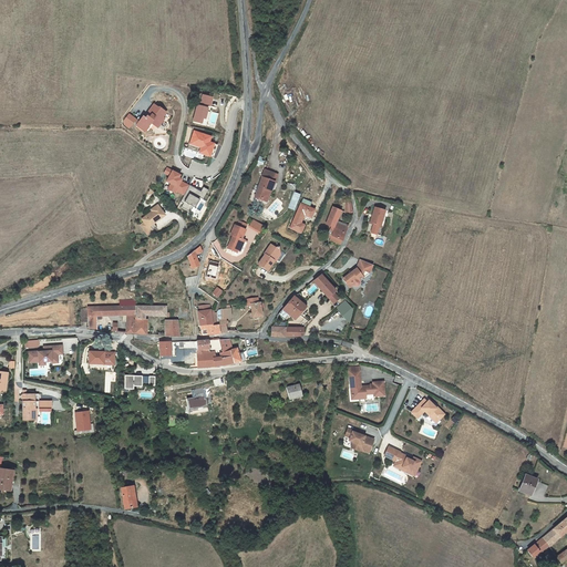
[(151,123),(157,127),(164,119),(163,117),(166,112),(158,106),(158,107),(154,104),(145,115),(147,116),(145,117),(143,116),(138,122),(137,123),(136,125),(145,132),(148,126),(151,123)]
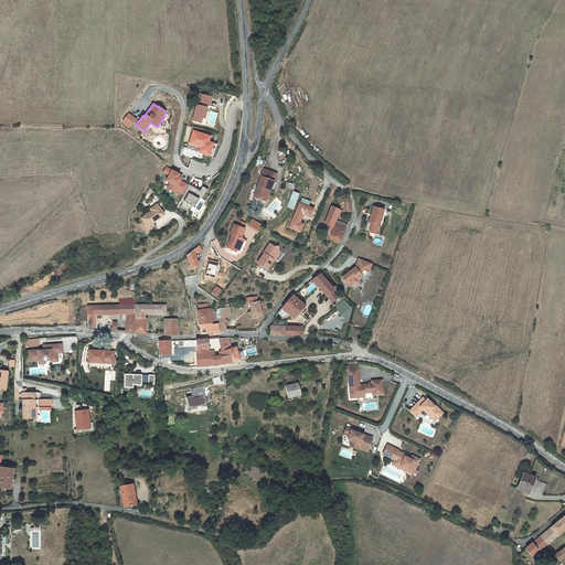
[(204,119),(206,107),(194,105),(192,123),(200,124),(201,118),(204,119)]
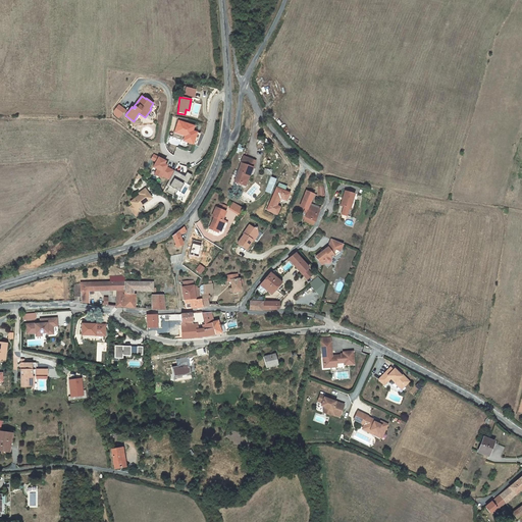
[(123,111),(124,109),(119,105),(114,111),(120,116),(123,111)]
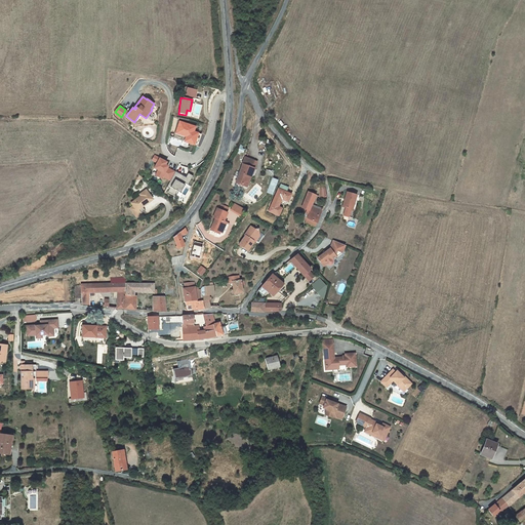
[(194,131),(196,126),(178,120),(174,133),(185,137),(183,142),(193,146),(198,132),(194,131)]
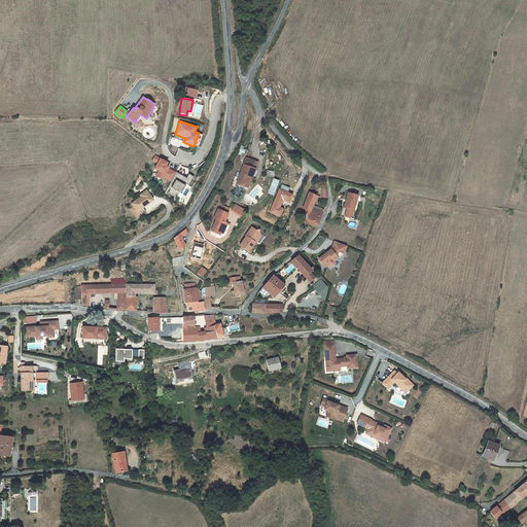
[(165,166),(167,162),(154,155),(151,161),(155,163),(152,169),(156,171),(154,176),(162,180),(163,178),(170,182),(176,171),(165,166)]
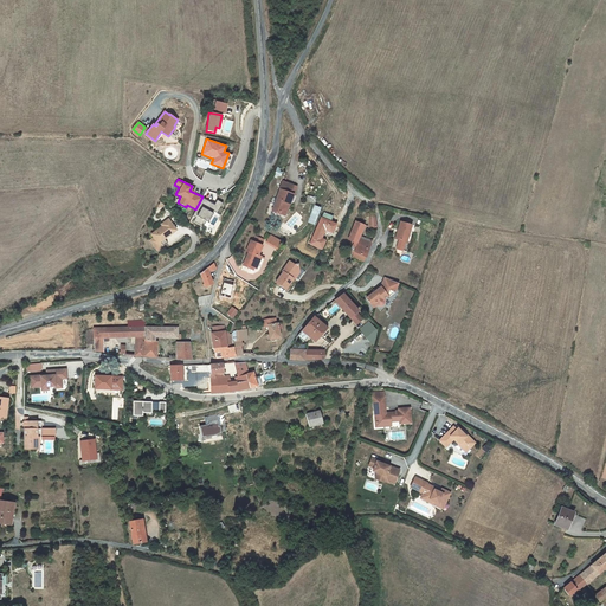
[(283,214),(288,204),(289,204),(294,194),(290,193),(292,185),(283,181),(279,189),(281,189),(274,210),(283,214)]
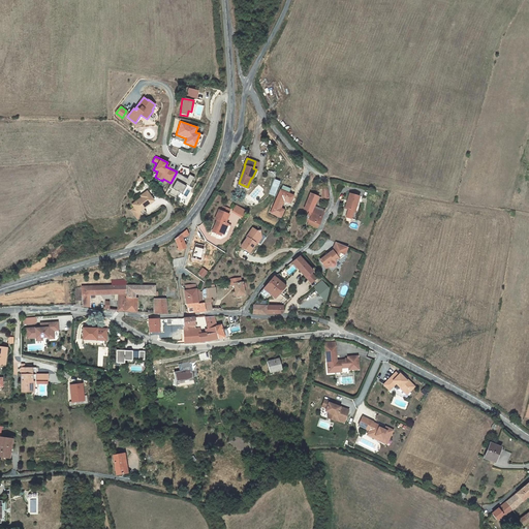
[(188,187),(192,177),(188,175),(186,178),(176,173),(166,192),(175,196),(177,192),(180,194),(184,185),(188,187)]
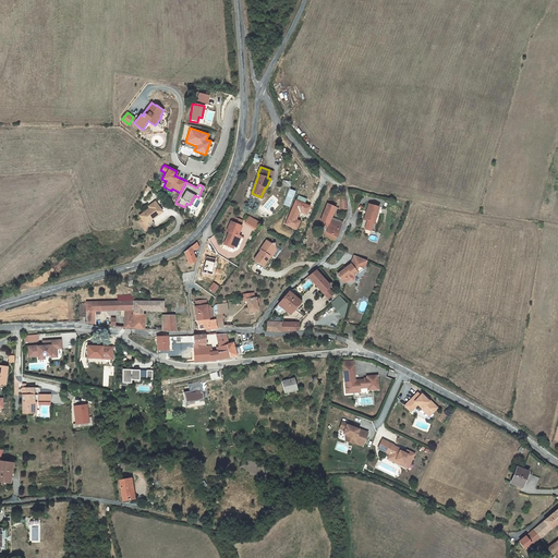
[(282,205),(289,207),(295,191),(289,189),(282,205)]
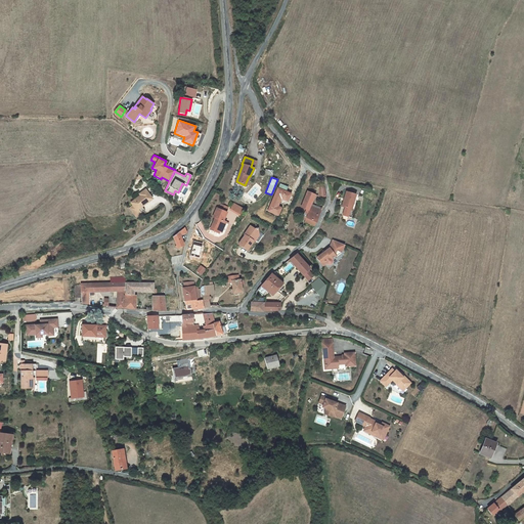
[(130,208),(136,217),(141,213),(138,209),(142,207),(153,199),(145,189),(139,193),(141,195),(131,203),(133,206),(130,208)]
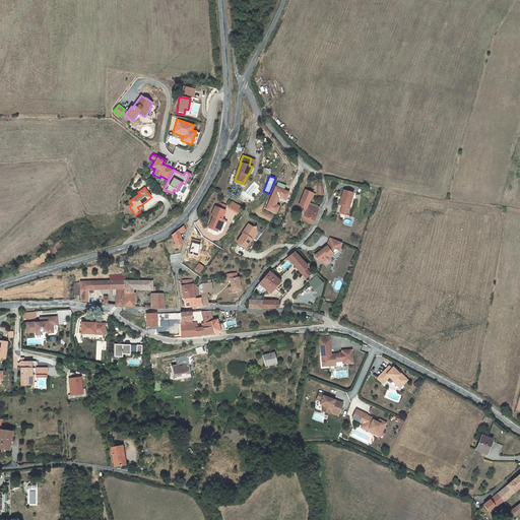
[(319,209),(308,204),(310,201),(313,193),(305,190),(302,200),(300,205),(305,208),(306,208),(306,209),(307,209),(307,210),(305,216),(306,216),(314,220),(319,209)]
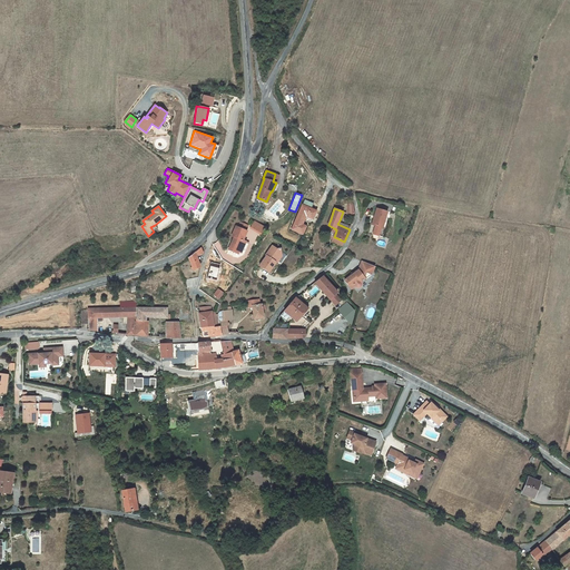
[(387,212),(377,208),(372,225),(381,227),(383,222),(384,222),(387,212)]
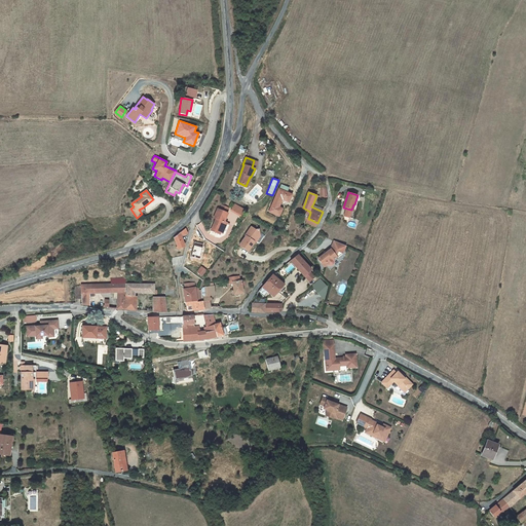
[(230,211),(239,217),(245,210),(234,203),(230,211)]
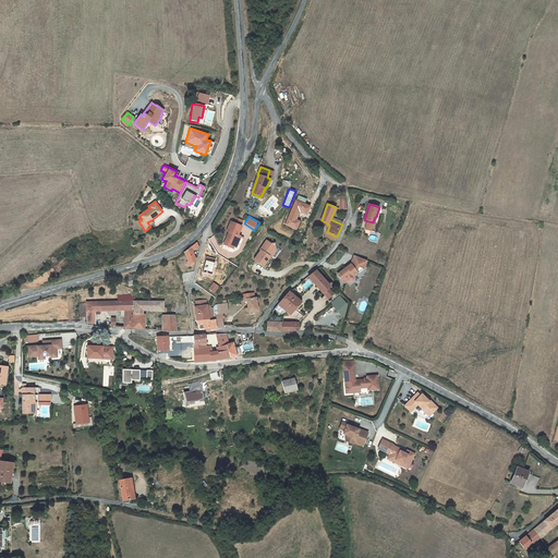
[(223,244),(229,246),(230,244),(234,246),(235,247),(241,237),(238,234),(242,226),(241,226),(243,220),(235,217),(233,222),(231,221),(227,231),(229,232),(228,235),(229,237),(228,239),(227,238),(223,244)]
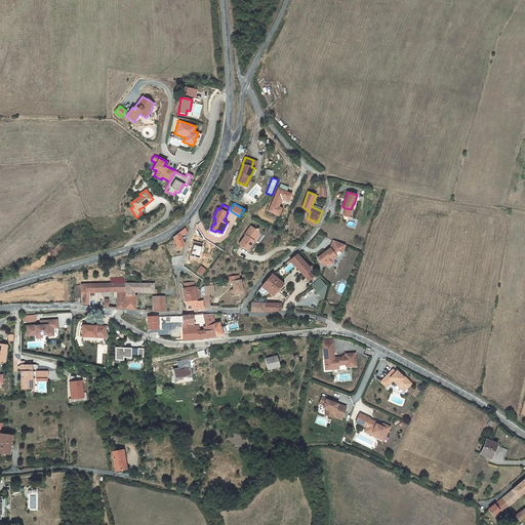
[(255,229),(251,226),(245,235),(239,244),(248,250),(253,242),(253,240),(257,236),(258,236),(259,236),(258,229),(255,229)]
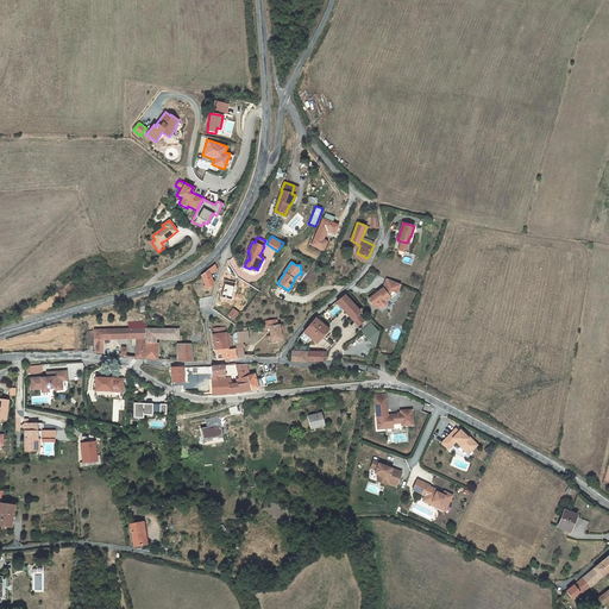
[(209,269),(205,272),(201,275),(206,286),(203,286),(205,288),(206,287),(206,288),(214,284),(209,274),(217,270),(214,264),(209,269)]
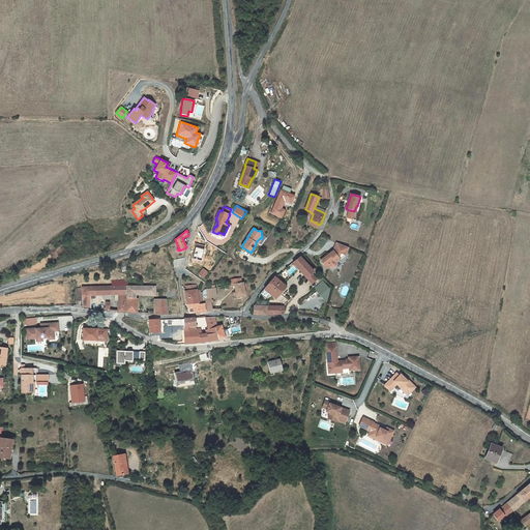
[(335,262),(340,259),(339,258),(340,257),(341,254),(345,256),(349,247),(336,242),(333,251),(321,261),(327,269),(330,266),(332,268),(334,268),(334,267),(335,267),(335,266),(336,264),(335,262)]
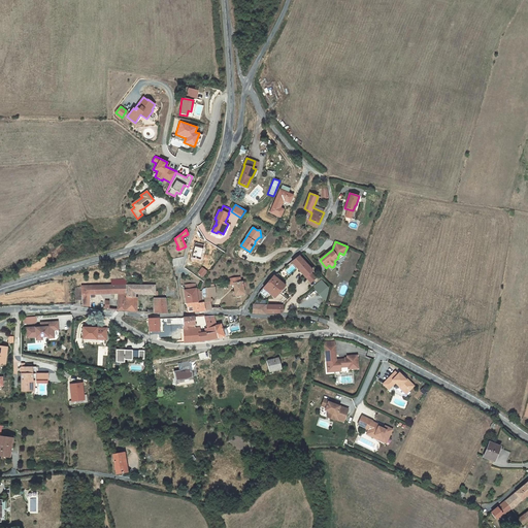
[(312,271),(299,256),(292,261),(305,277),(305,276),(310,272),(312,271)]
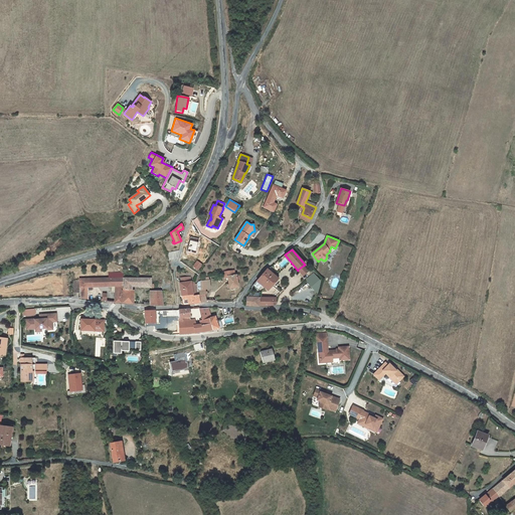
[(168,252),(170,260),(177,259),(176,254),(176,250),(168,252)]
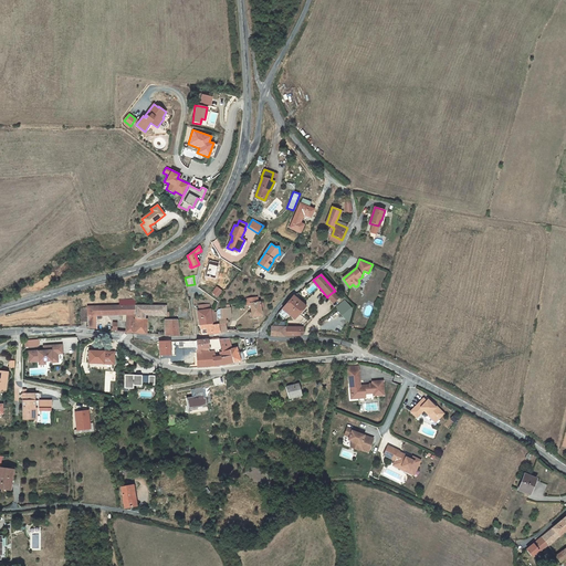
[(333,292),(327,296),(333,303),(338,299),(333,292)]
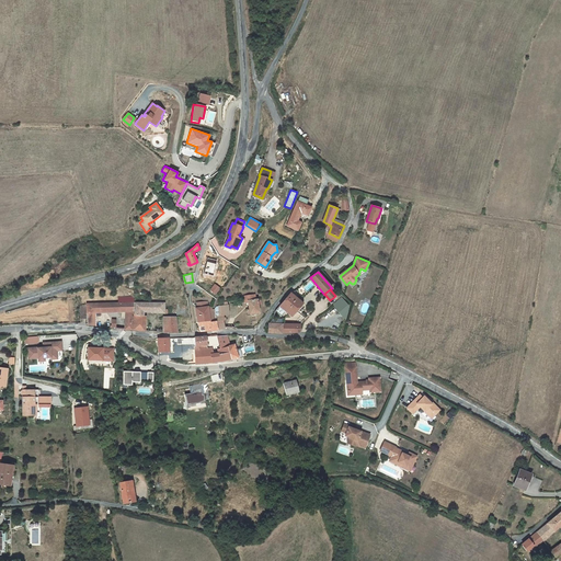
[(279,306),(276,310),(278,312),(282,316),(285,312),(286,311),(288,313),(292,317),(304,304),(293,295),(295,292),(294,290),(290,293),(279,306)]
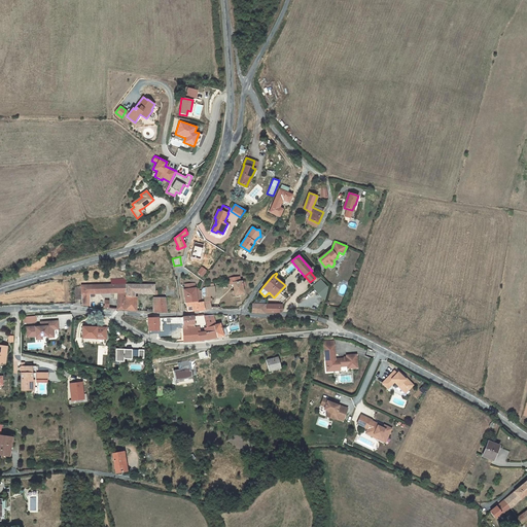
[(242,282),(242,281),(240,281),(239,277),(227,278),(229,284),(233,283),(234,292),(235,294),(243,293),(242,287),(242,286),(244,286),(245,285),(245,281),(242,282)]
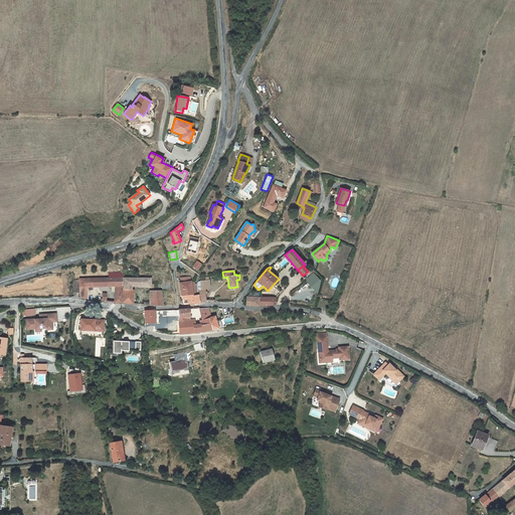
[(305,280),(314,291),(323,284),(313,273),(305,280)]
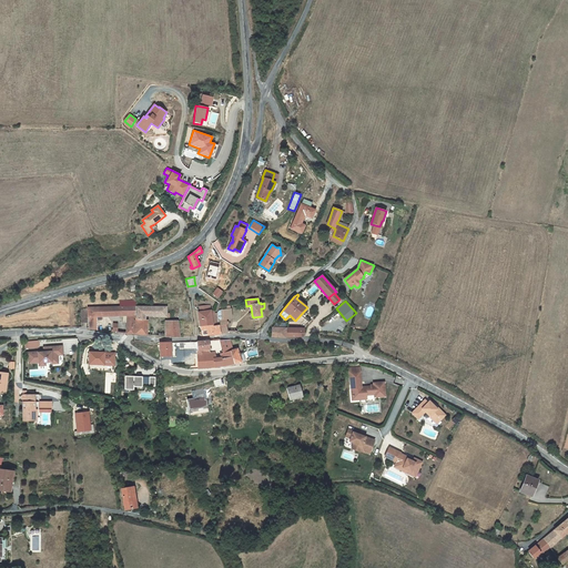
[(221,334),(219,325),(226,324),(227,324),(226,318),(232,317),(231,308),(231,305),(226,305),(226,310),(220,310),(217,313),(214,313),(211,314),(211,311),(198,312),(201,332),(200,332),(201,335),(202,334),(202,335),(221,334)]
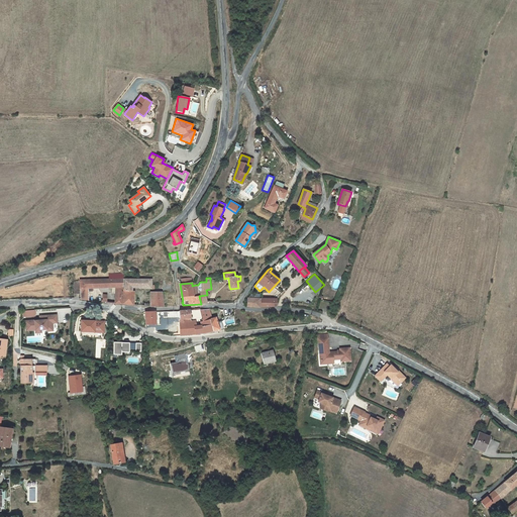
[(109,279),(80,280),(80,281),(81,289),(89,289),(103,288),(116,287),(115,303),(122,304),(122,298),(123,279),(109,279)]
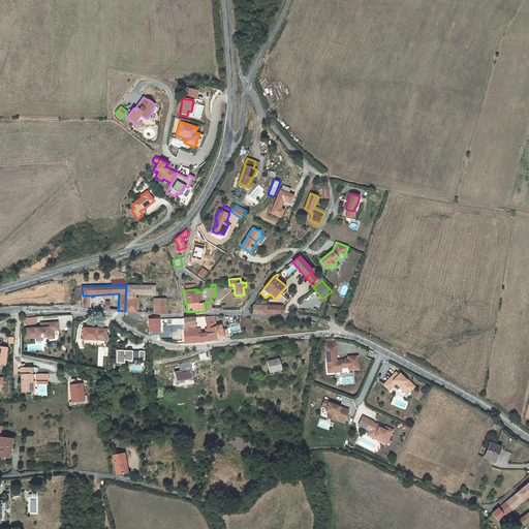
[(135,293),(155,296),(155,291),(155,286),(138,285),(127,285),(126,311),(136,312),(136,308),(134,308),(135,301),(135,293)]
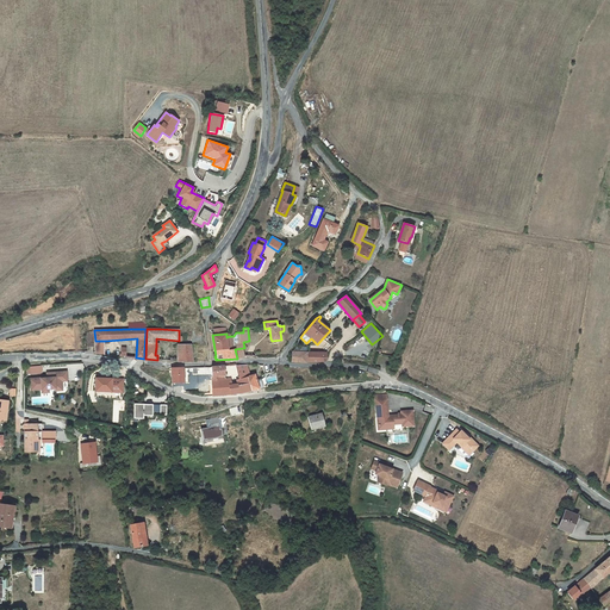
[(94,331),(85,332),(88,347),(95,346),(95,341),(94,331)]
